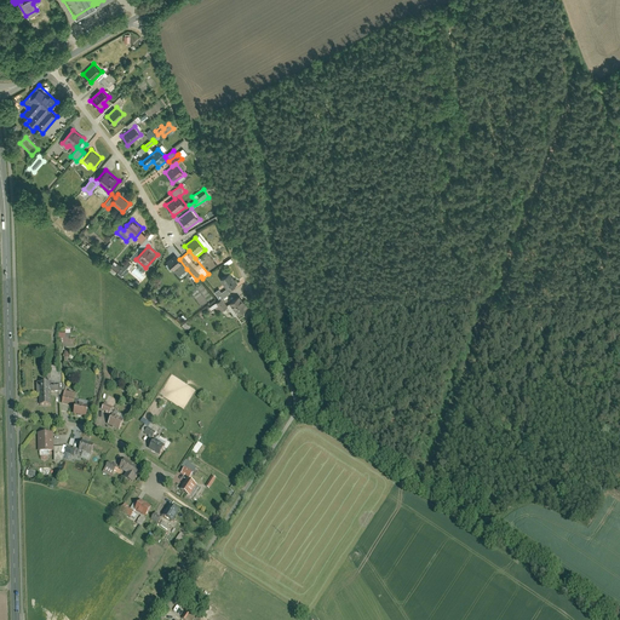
[(174,254),(167,262),(178,276),(187,269),(179,259),(174,254)]
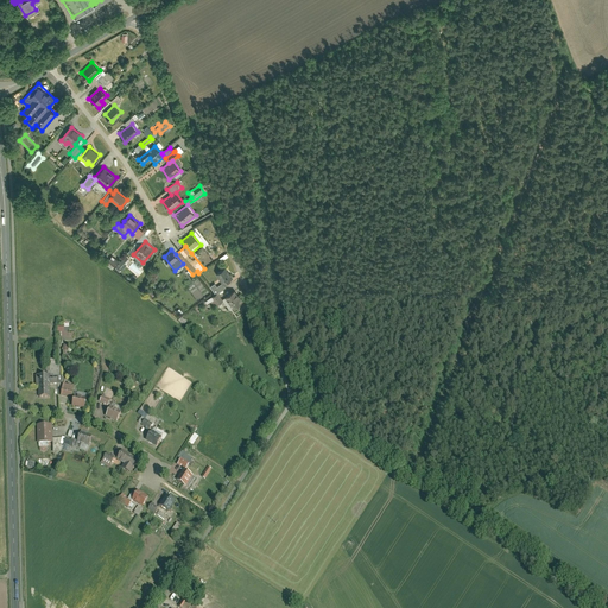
[(112,257),(107,261),(120,273),(132,261),(125,255),(119,263),(112,257)]
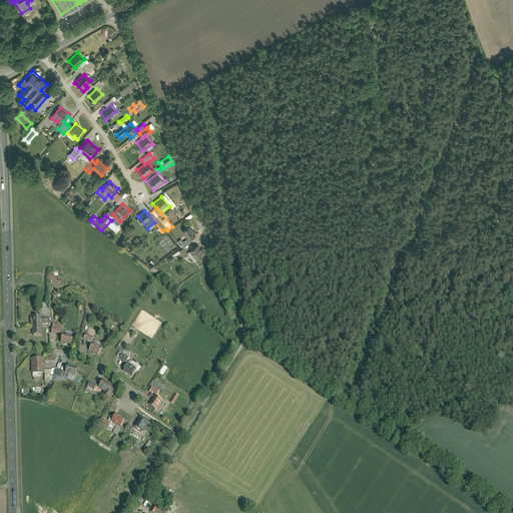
[(189,226),(182,231),(189,240),(196,235),(189,226)]
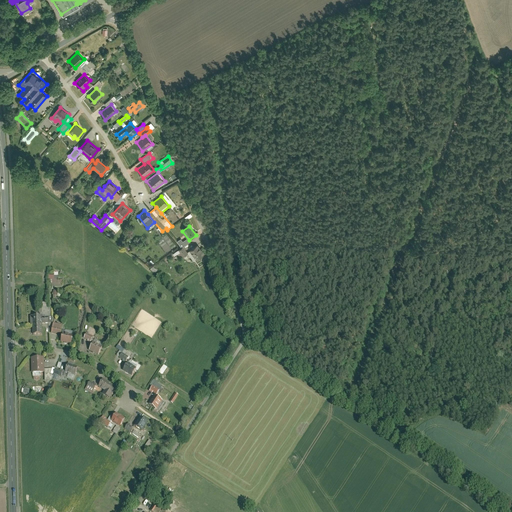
[(180,239),(177,241),(182,249),(184,247),(191,243),(187,238),(182,242),(180,239)]
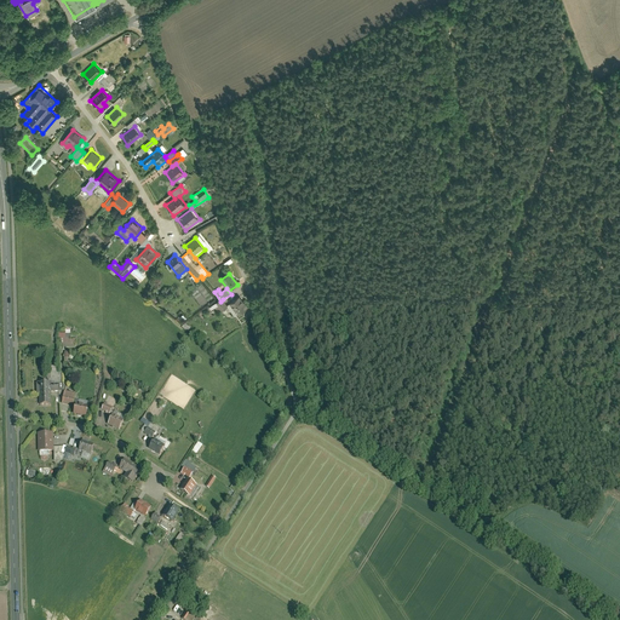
[(228,305),(227,306),(234,317),(247,308),(239,297),(228,305)]
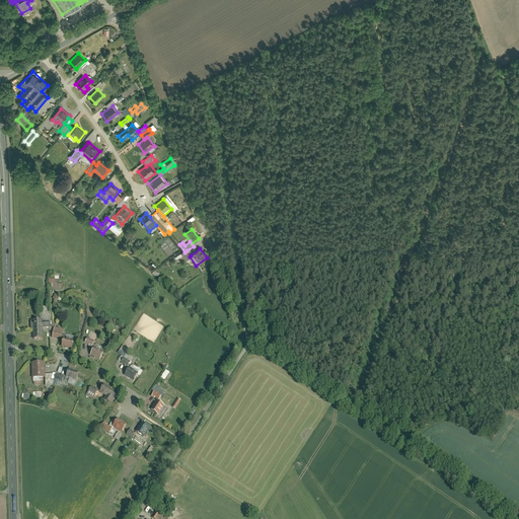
[(191,255),(187,250),(184,252),(181,255),(186,260),(190,256),(191,255)]
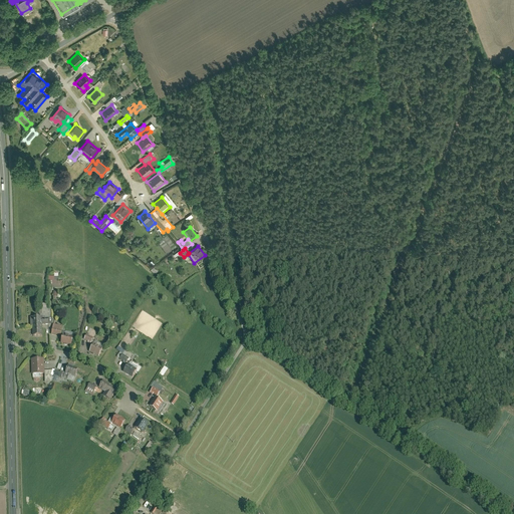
[(58,276),(47,276),(47,280),(49,280),(49,287),(63,287),(63,280),(58,280),(58,276)]
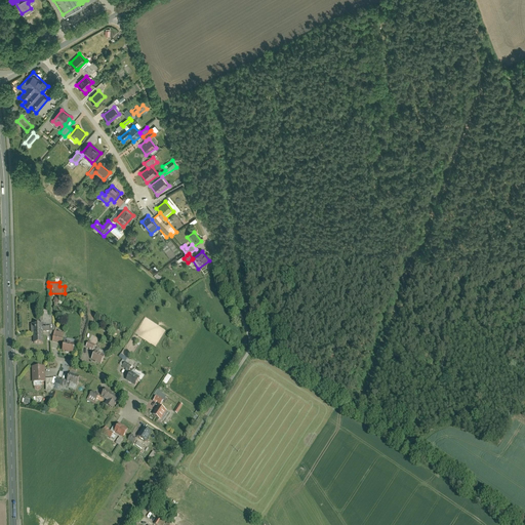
[(30,323),(30,335),(33,335),(33,344),(42,344),(42,331),(48,331),(48,325),(42,326),(42,323),(30,323)]
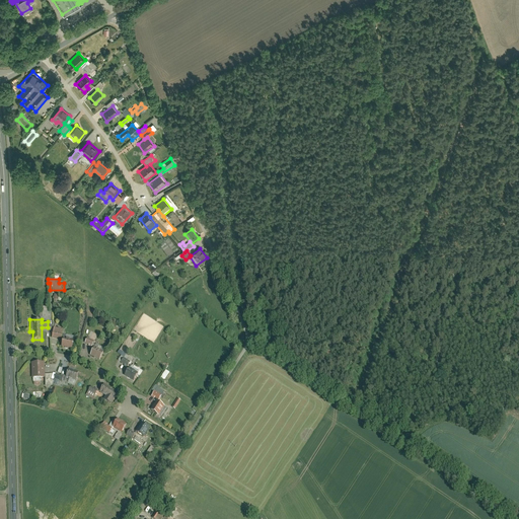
[(53,326),(51,337),(60,339),(63,328),(53,326)]
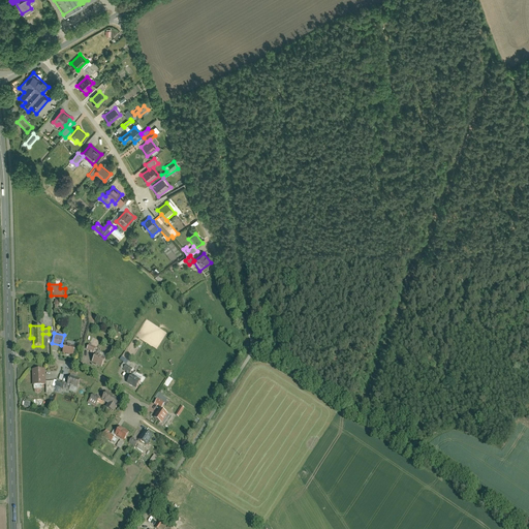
[(64,344),(61,353),(72,356),(75,346),(64,344)]
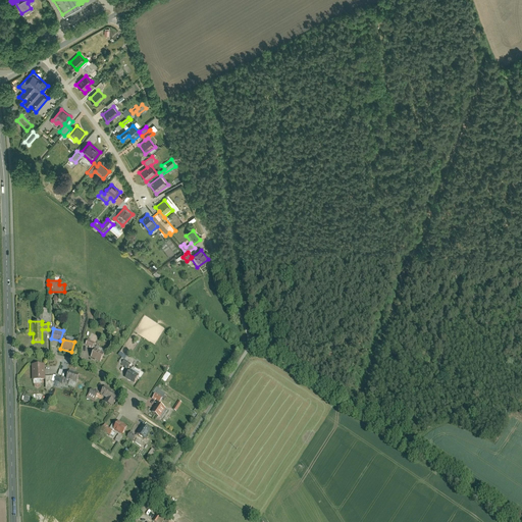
[(87,340),(85,345),(92,349),(95,343),(87,340)]
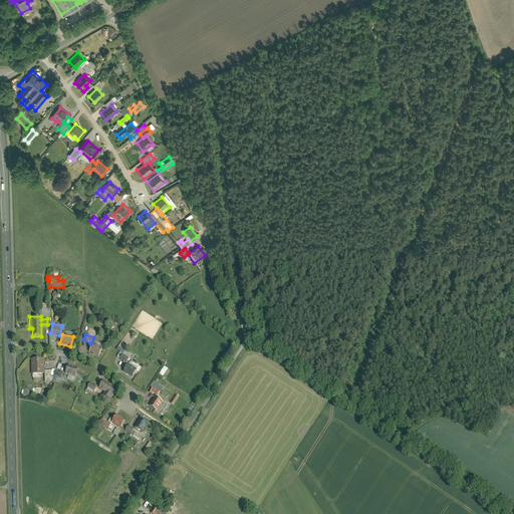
[(92,343),(89,352),(98,356),(102,347),(92,343)]
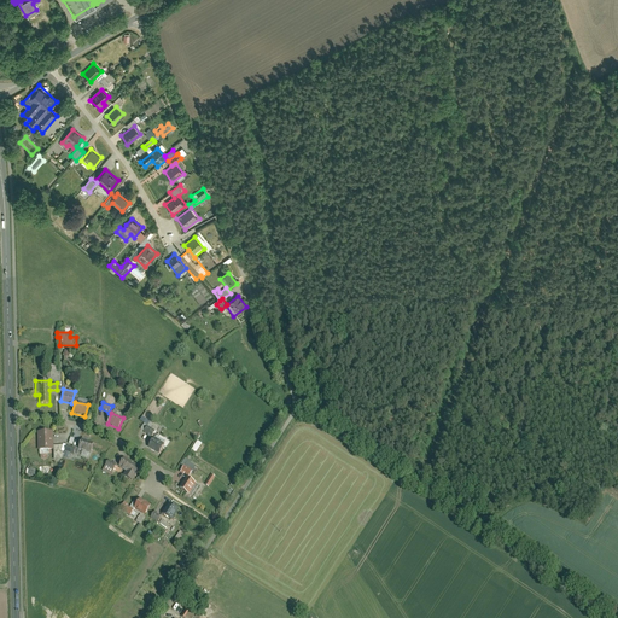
[(144,421),(139,429),(151,437),(158,426),(150,421),(147,424),(144,421)]
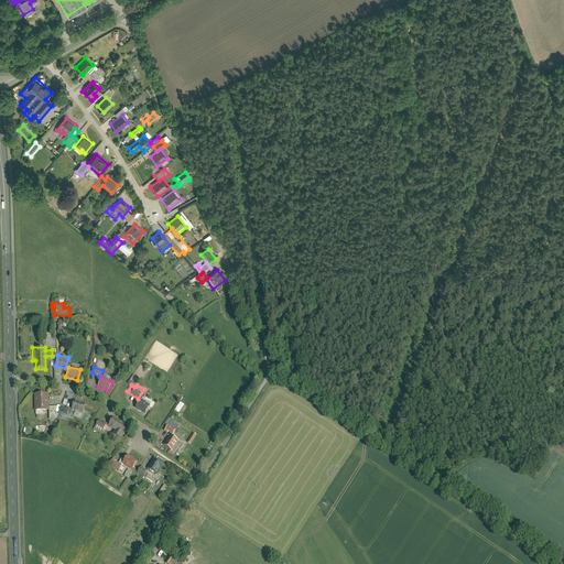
[(34,393),(34,410),(49,410),(49,407),(47,393),(34,393)]
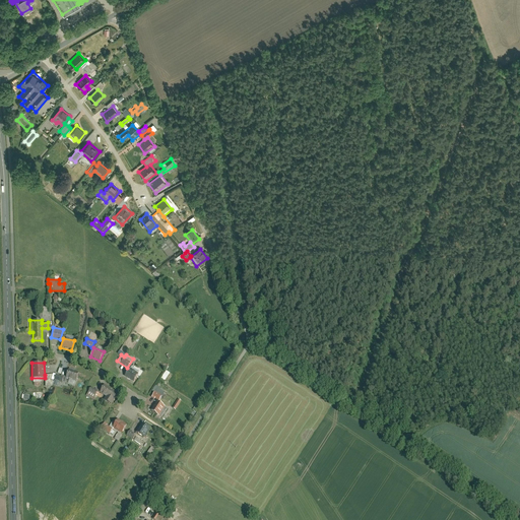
[(131,366),(125,377),(133,382),(139,371),(131,366)]
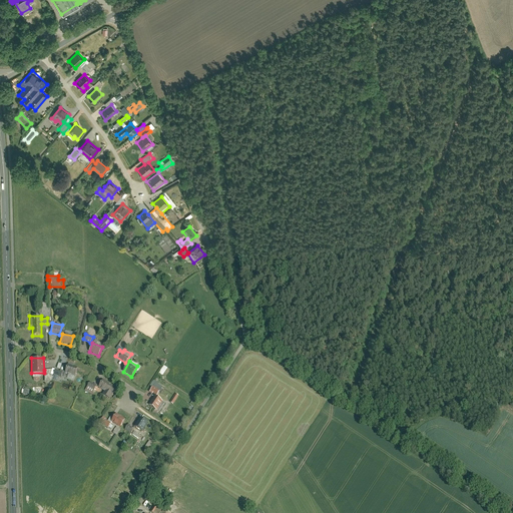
[(67,365),(65,371),(64,373),(75,377),(78,369),(67,365)]
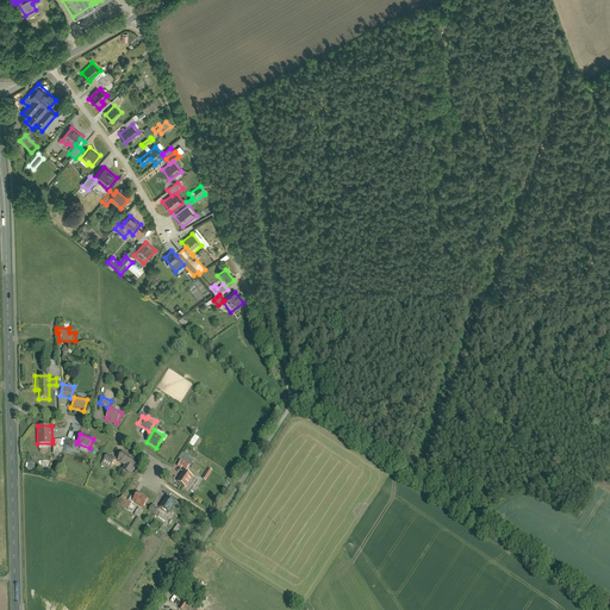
[(188,446),(193,448),(199,437),(194,435),(188,446)]
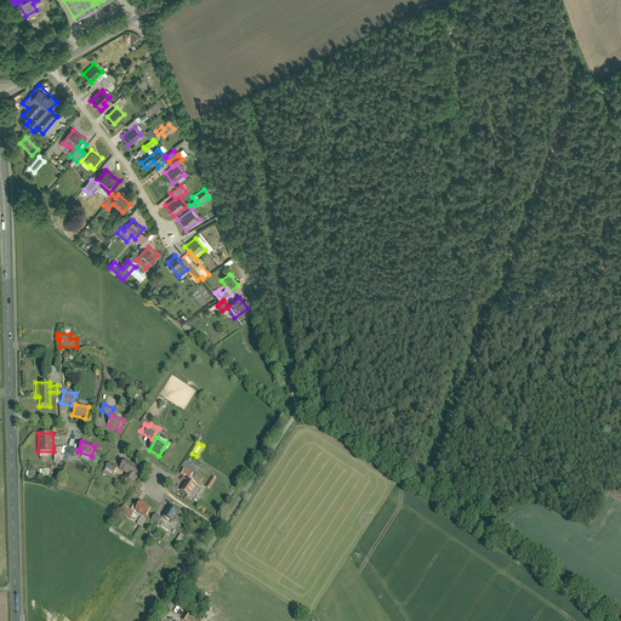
[(64,455),(62,462),(67,463),(69,455),(75,457),(78,451),(79,449),(73,446),(72,449),(67,446),(64,455)]
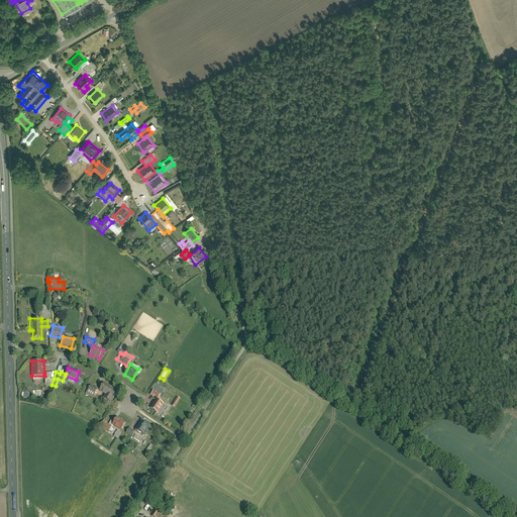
[(52,373),(44,373),(44,376),(44,385),(52,385),(54,379),(49,378),(52,373)]
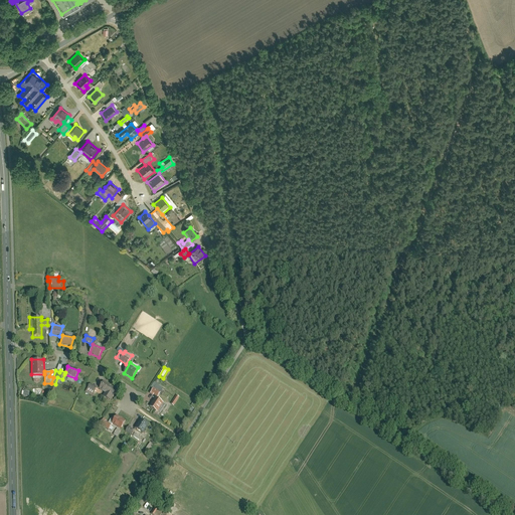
[(104,381),(99,388),(106,393),(103,397),(109,400),(111,397),(114,398),(119,390),(104,381)]
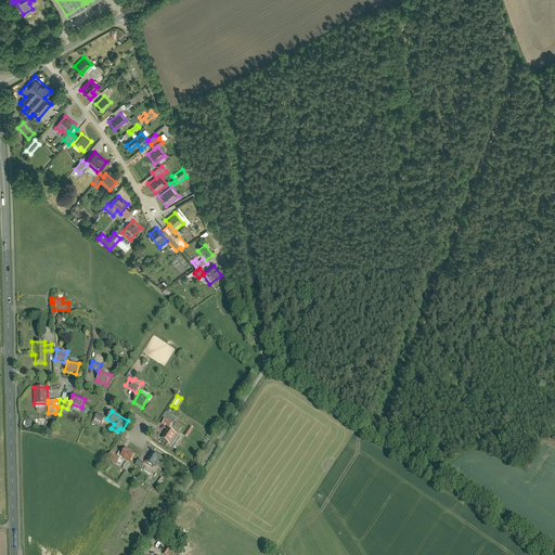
[(99,412),(92,423),(99,426),(105,416),(99,412)]
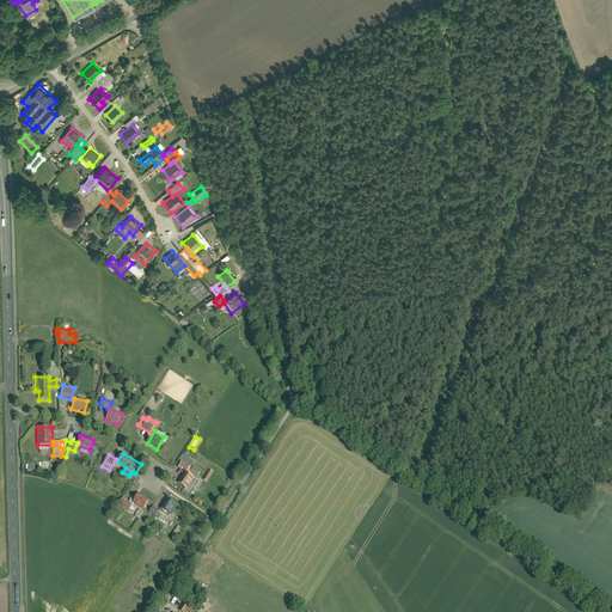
[(183,460),(178,466),(187,472),(191,466),(183,460)]
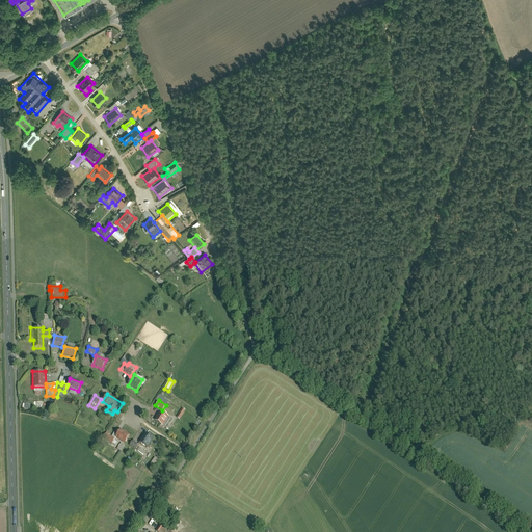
[(182,408),(176,418),(180,420),(185,410),(182,408)]
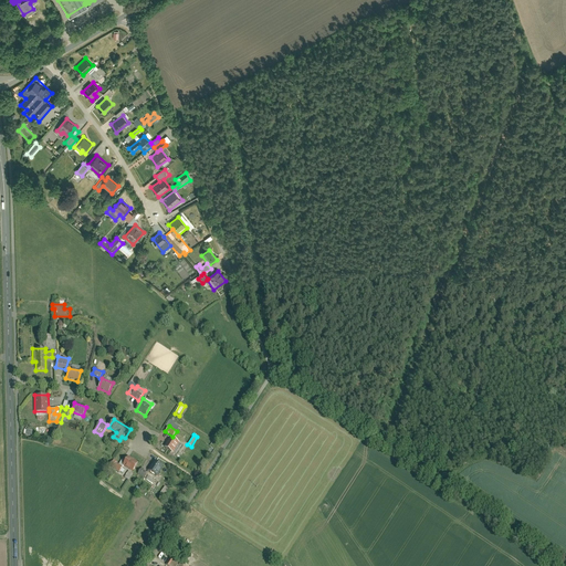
[(170,437),(164,447),(173,452),(179,442),(170,437)]
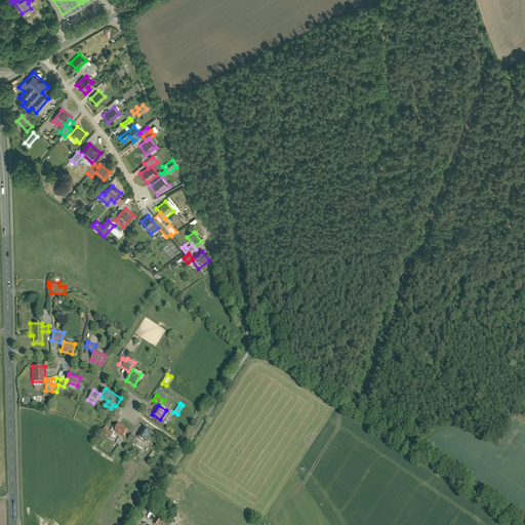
[(129,431),(120,425),(114,433),(123,439),(129,431)]
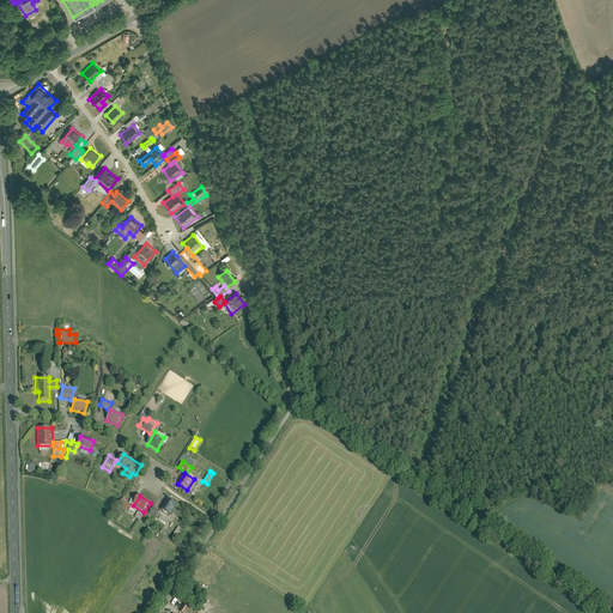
[(127,502),(123,499),(119,507),(129,514),(133,508),(126,503),(127,502)]
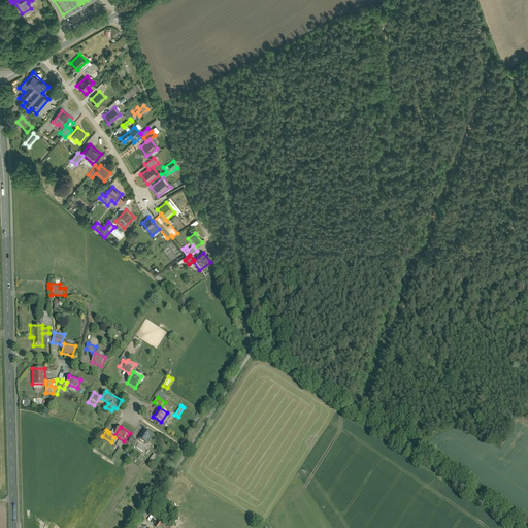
[(143,430),(138,438),(145,443),(152,435),(143,430)]
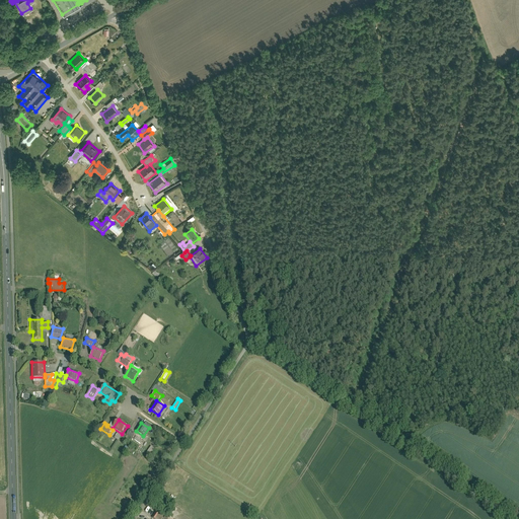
[(129,429),(125,434),(131,439),(135,433),(129,429)]
